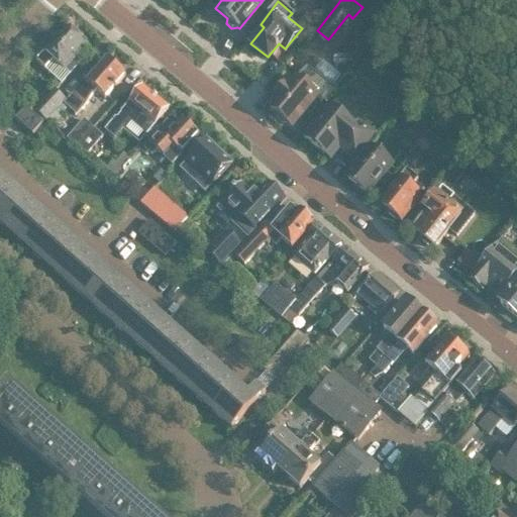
[(52,60),(68,74),(79,62),(73,57),(86,42),(67,26),(55,40),(53,38),(41,52),(34,61),(43,69),(52,60)]
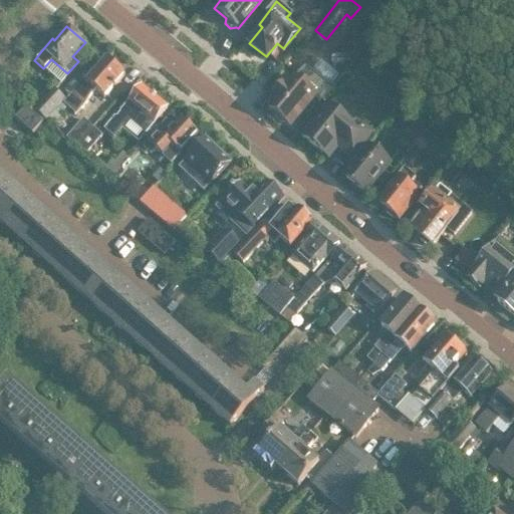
[(82,101),(93,88),(102,96),(123,72),(106,58),(86,80),(81,76),(69,90),(70,90),(61,100),(75,112),(83,102),(82,101)]
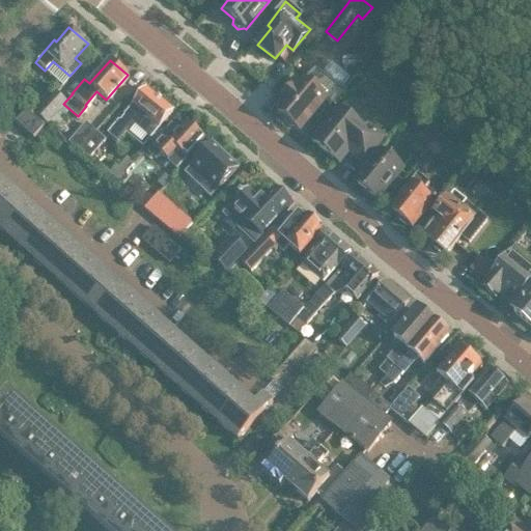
[(281,117),(289,124),(294,124),(299,128),(325,96),(330,102),(340,89),(319,73),(310,83),(303,78),(297,84),(296,83),(279,103),(281,104),(277,110),(281,113),(281,117)]
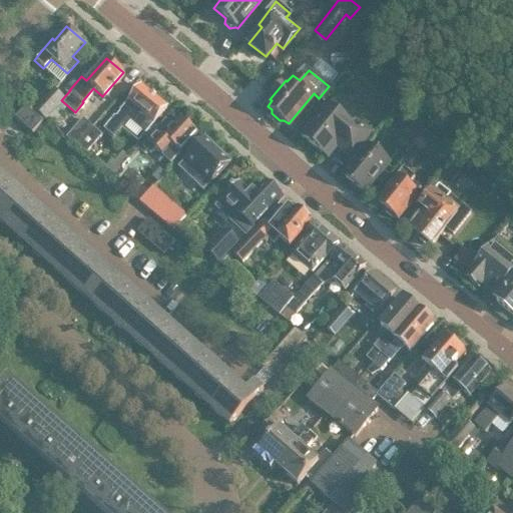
[(115,115),(113,114),(103,126),(113,134),(123,122),(121,120),(126,114),(145,130),(166,105),(141,84),(115,115)]
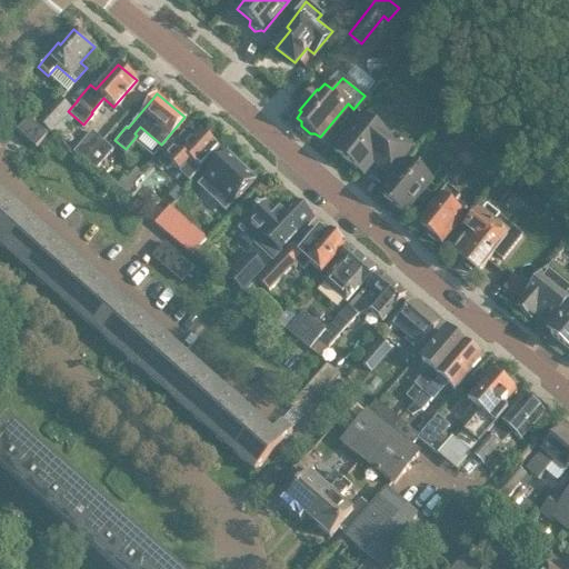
[(37,119),(49,130),(69,107),(57,96),(37,119)]
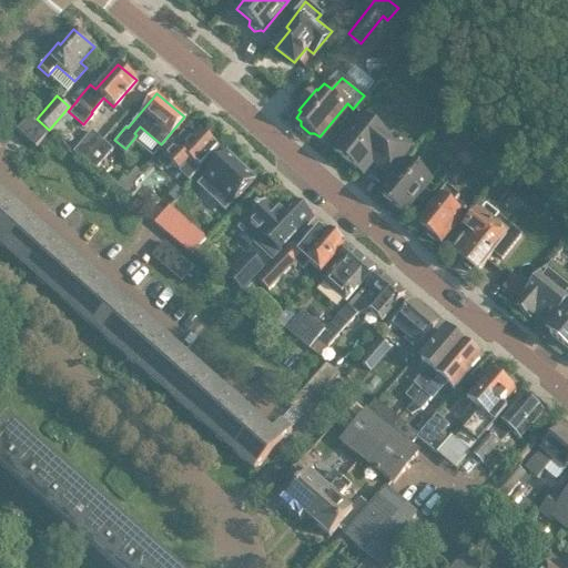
[(378,164),(391,174),(412,148),(389,130),(386,134),(361,114),(333,150),(361,172),(373,156),(381,162),(378,164)]
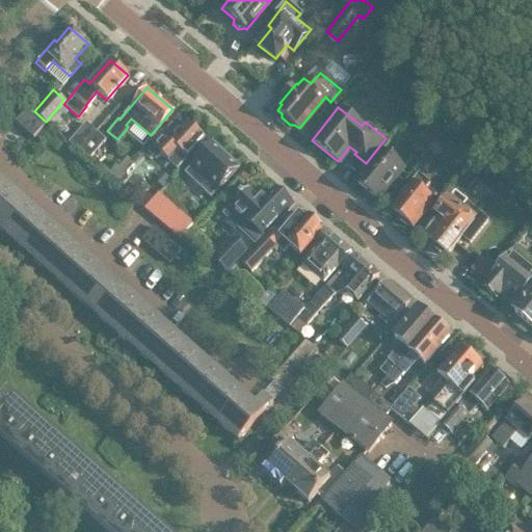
[(42,124),(24,109),(15,120),(32,135),(42,124)]
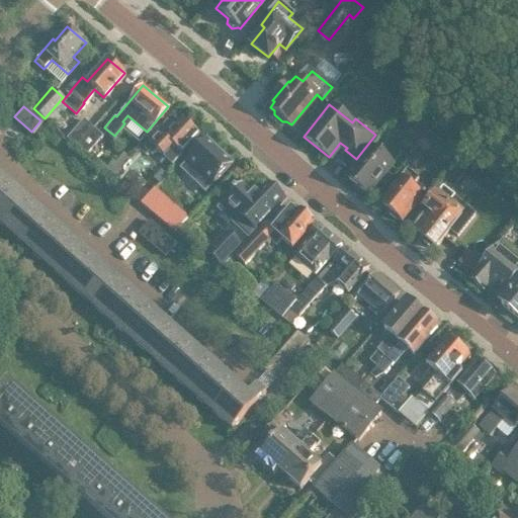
[(75,145),(92,125),(83,117),(66,137),(75,145)]
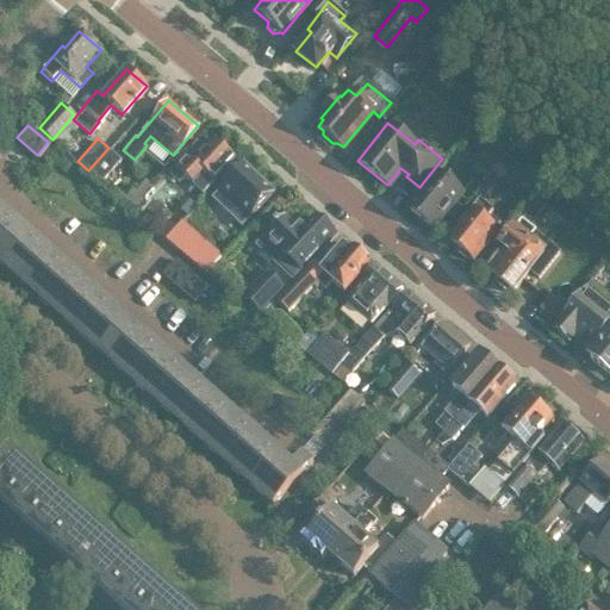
[(215,138),(205,149),(195,139),(172,166),(167,170),(176,179),(181,174),(195,187),(200,192),(212,180),(234,156),(215,138)]
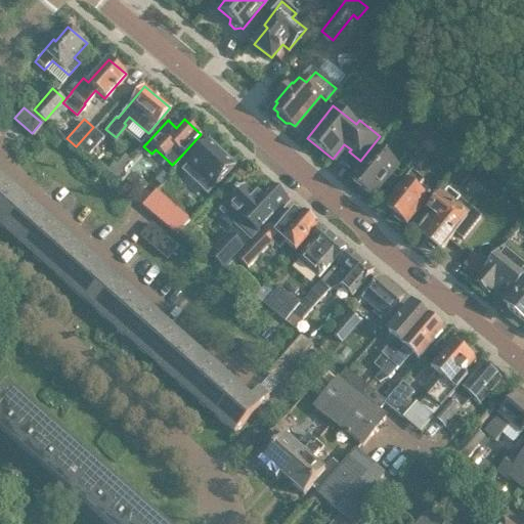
[(102,135),(93,127),(76,146),(86,155),(102,135)]
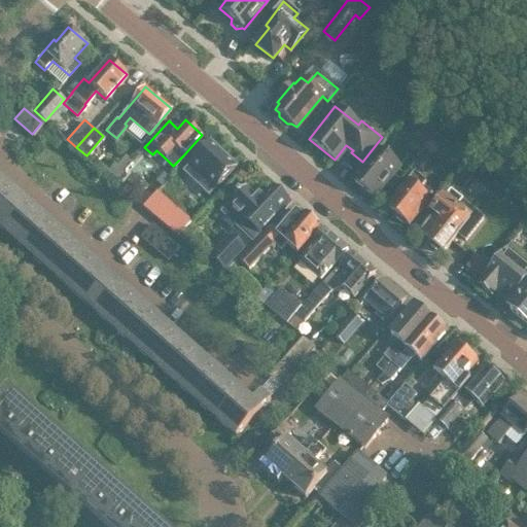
[(216,186),(236,165),(211,142),(209,140),(181,170),(207,196),(216,186)]
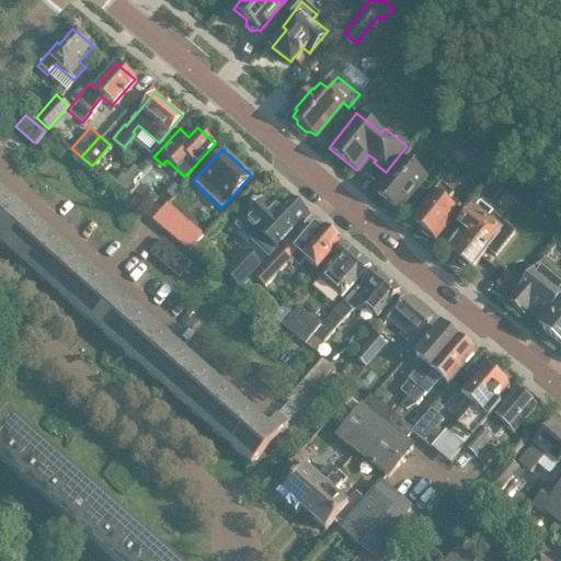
[(375,191),(398,209),(424,176),(401,158),(375,191)]
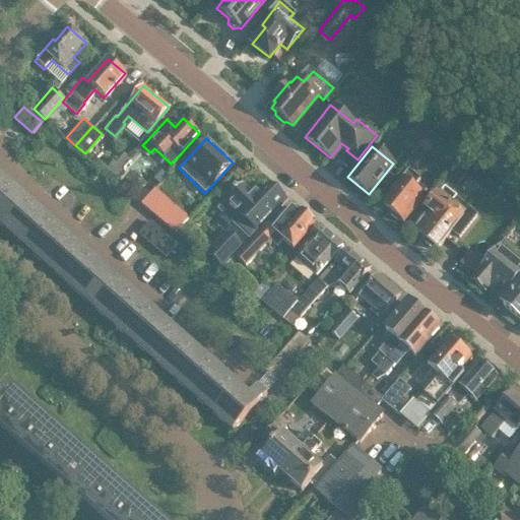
[(403,163),(411,152),(405,147),(396,157),(403,163)]
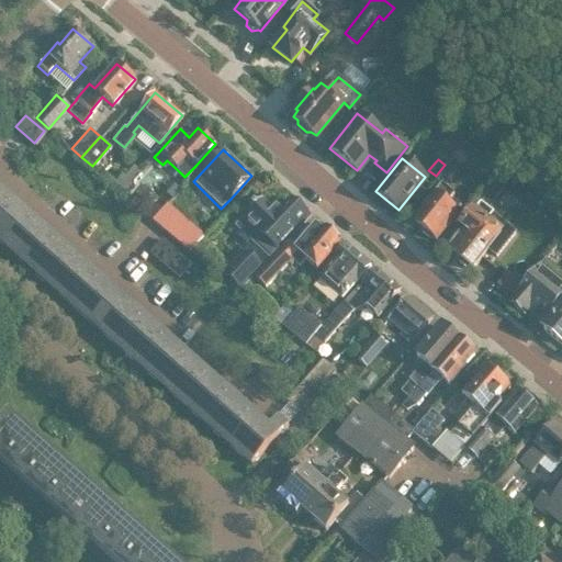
[(445,169),(441,172),(447,177),(454,168),(449,164),(445,169)]
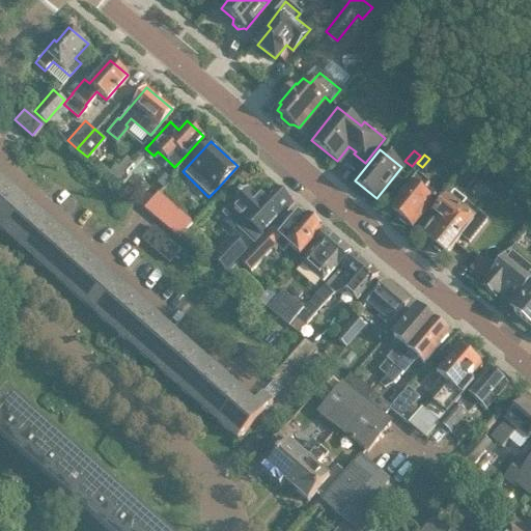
[(458,176),(469,185),(483,166),(473,159),(458,176)]
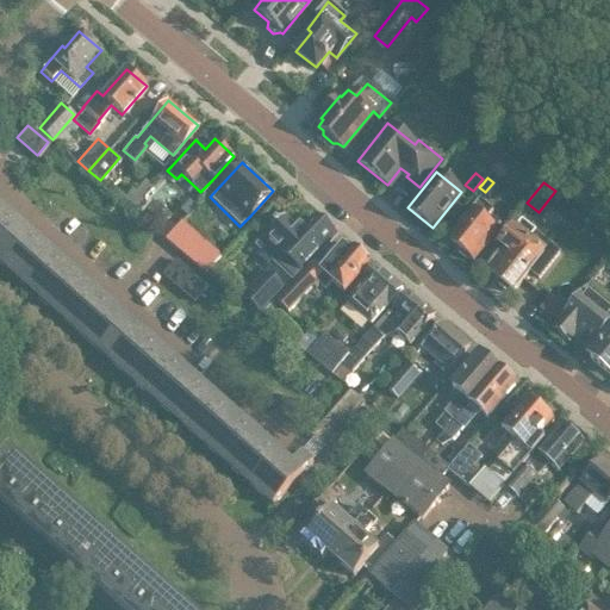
[(498,229),(485,218),(493,207),(480,195),(471,207),(472,209),(447,238),(473,259),(498,229)]
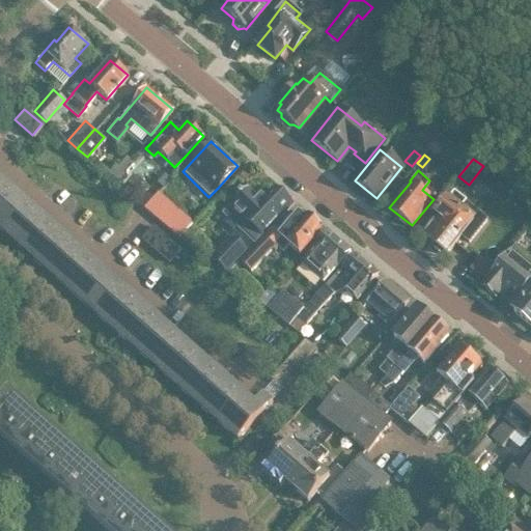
[(115,184),(127,195),(132,189),(120,177),(115,184)]
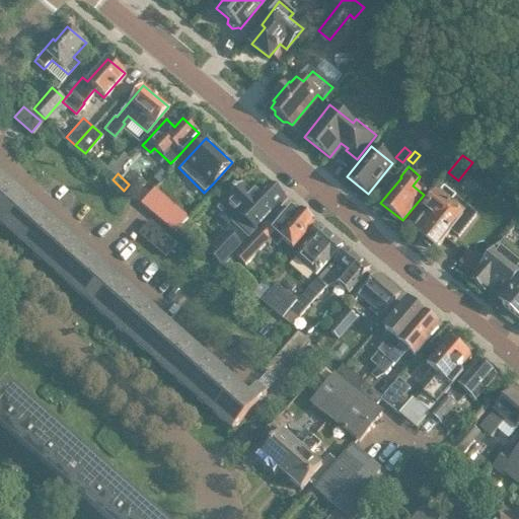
[(210,410),(222,421),(224,418),(232,425),(230,427),(231,428),(265,389),(255,381),(243,394),(0,178),(0,223),(2,225),(5,223),(12,230),(10,232),(22,243),(24,240),(32,247),(30,250),(43,261),(45,258),(57,270),(55,272),(67,283),(69,280),(85,294),(83,297),(95,307),(118,327),(120,324),(132,336),(130,339),(142,350),(144,347),(152,354),(150,356),(162,367),(164,364),(172,371),(170,374),(182,385),(184,382),(193,389),(190,391),(202,402),(205,399),(212,406),(210,410)]
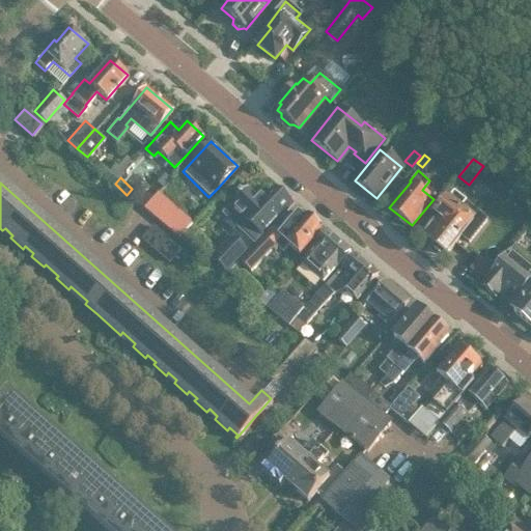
[(246,187),(230,203),(221,212),(253,243),(290,203),(274,188),(262,199),(261,198),(259,200),(246,187)]
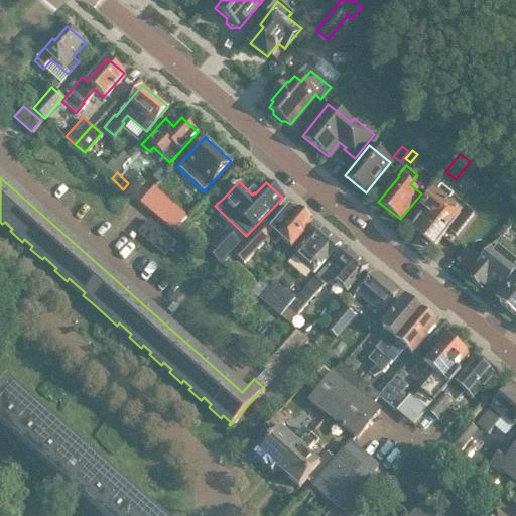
[(138,199),(175,229),(188,215),(152,183),(138,199)]
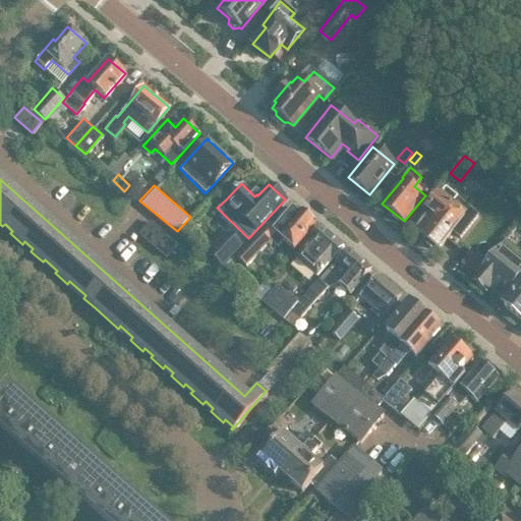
[(429,213),(416,230),(423,235),(421,237),(438,249),(450,234),(457,240),(473,219),(466,213),(471,207),(446,187),(441,192),(439,191),(424,210),(429,213)]
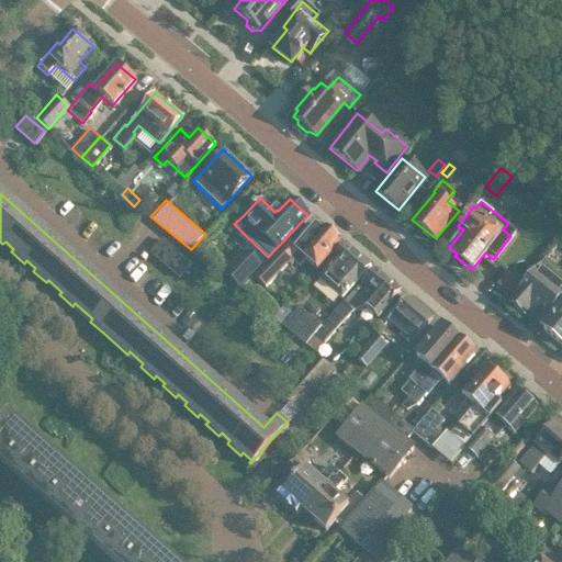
[(327,228),(318,222),(298,247),(290,239),(256,274),(266,284),(292,257),(300,263),(306,256),(317,266),(339,239),(338,238),(340,236),(329,226),(327,228)]
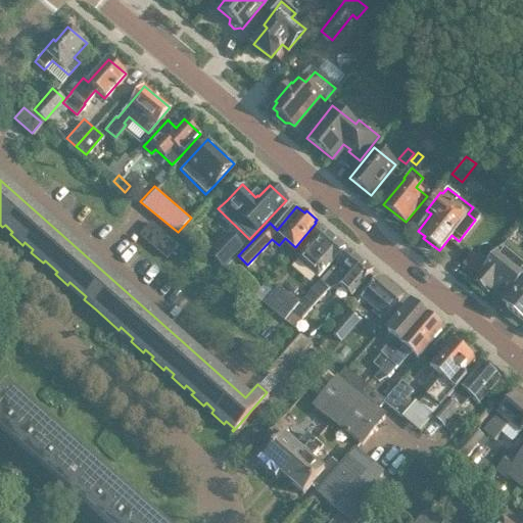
[(177,243),(150,219),(140,232),(165,255),(177,243)]
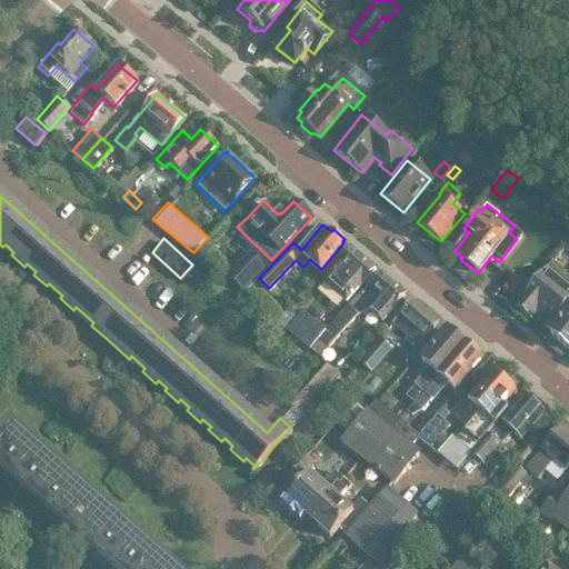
[(321,278),(346,299),(375,266),(350,245),(321,278)]
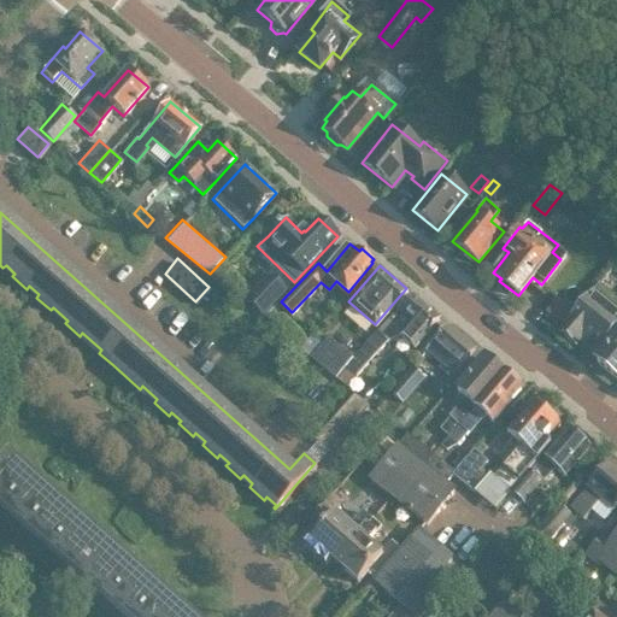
[(245,301),(260,316),(282,293),(266,278),(245,301)]
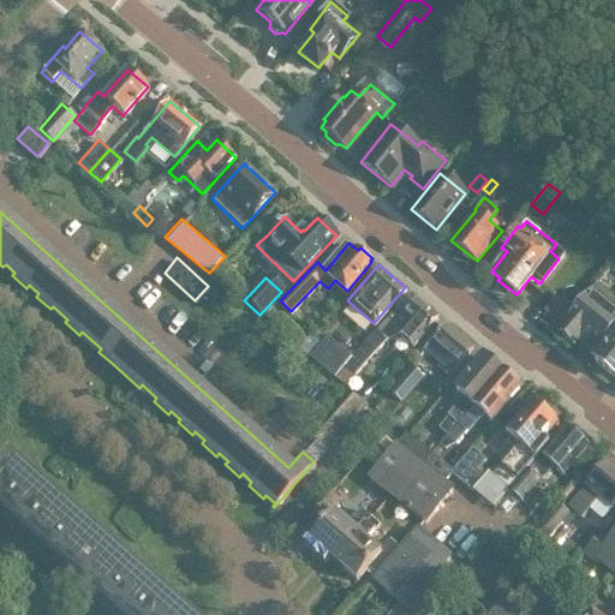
[(595,348),(599,352),(614,333),(614,297),(597,284),(556,330),(574,344),(580,336),(595,348)]
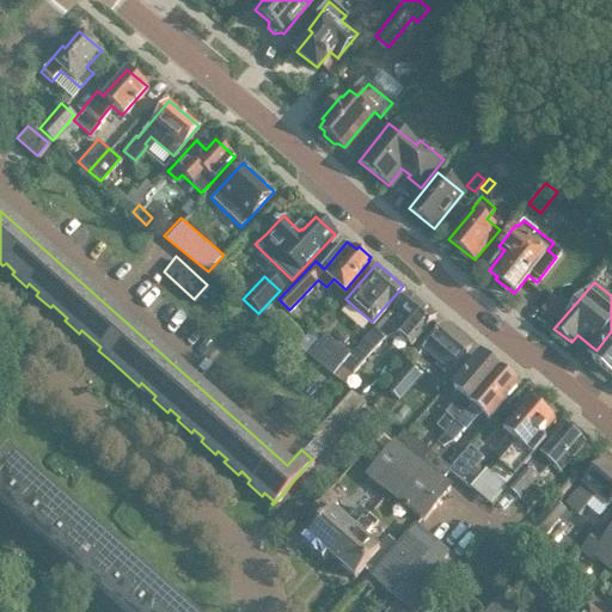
[(390,312),(389,310),(342,362),(334,372),(344,381),(353,372),(384,336),(397,330),(410,342),(435,313),(409,291),(390,312)]
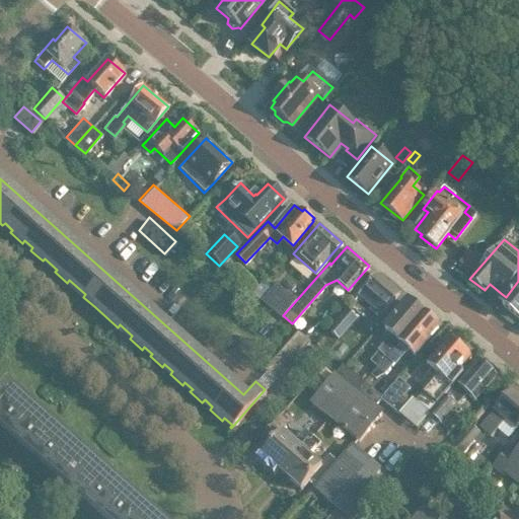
[(472,273),(483,261),(467,248),(457,261),(472,273)]
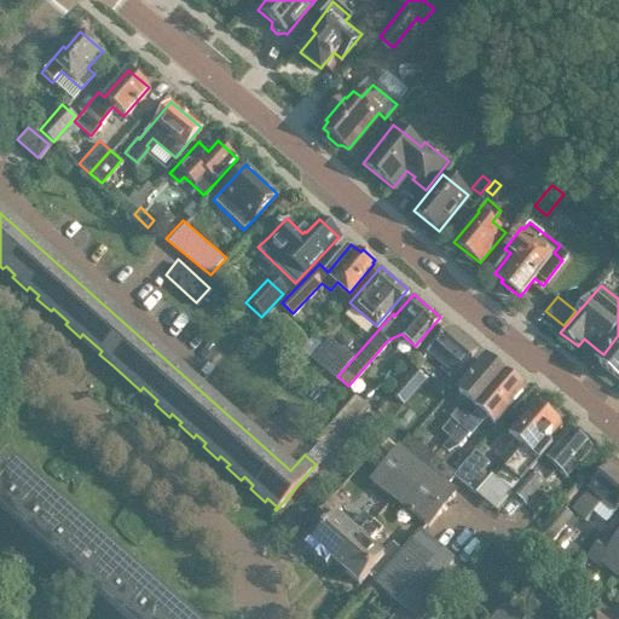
[(449,324),(427,350),(453,371),(475,347),(449,324)]
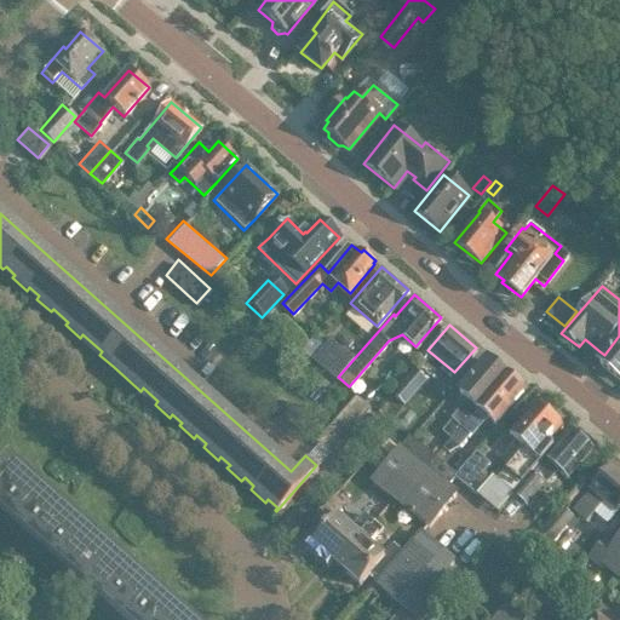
[(329,336),(313,356),(337,377),(354,355),(329,336)]
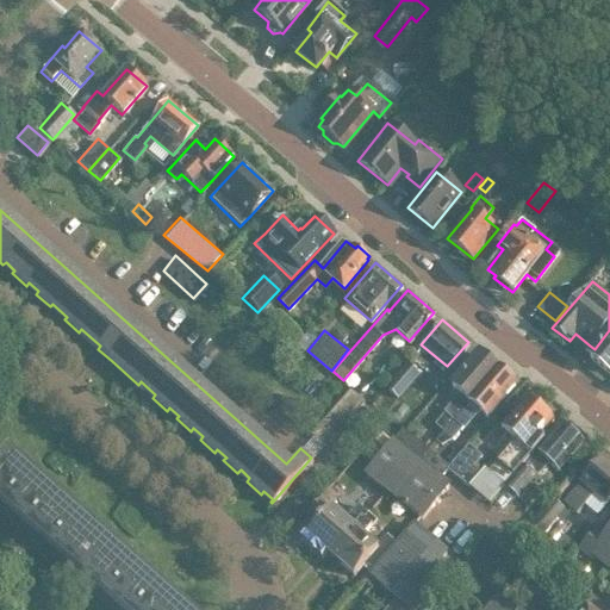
[(589,356),(609,373),(609,330),(595,349),(589,356)]
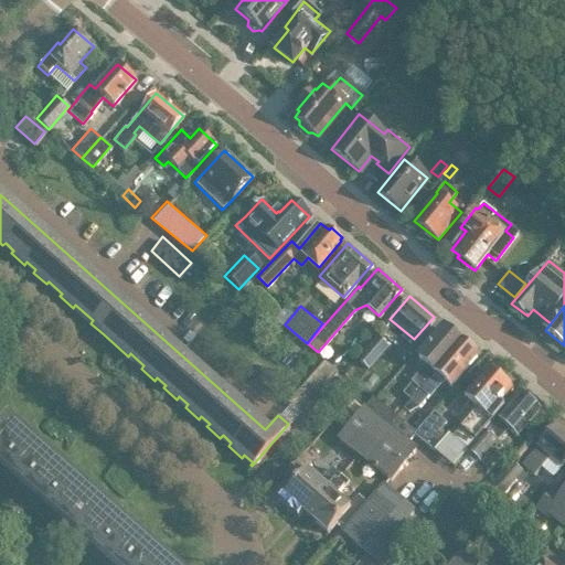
[(403,390),(412,397),(460,339),(444,326),(418,356),(426,363),(403,390)]
